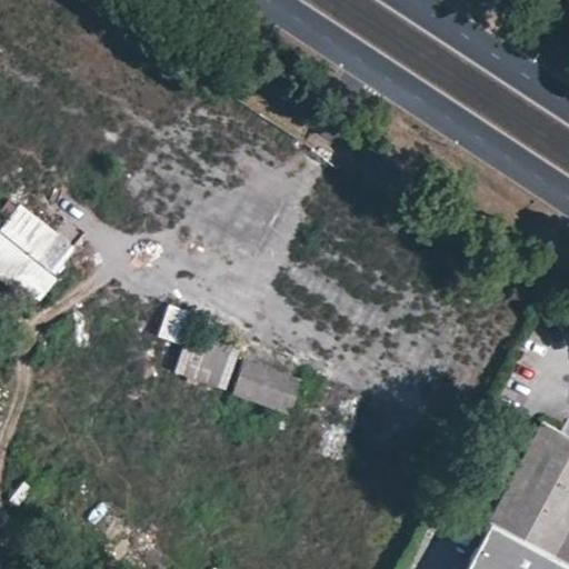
[(16,205),(0,227),(0,278),(37,305),(77,248),(16,205)]
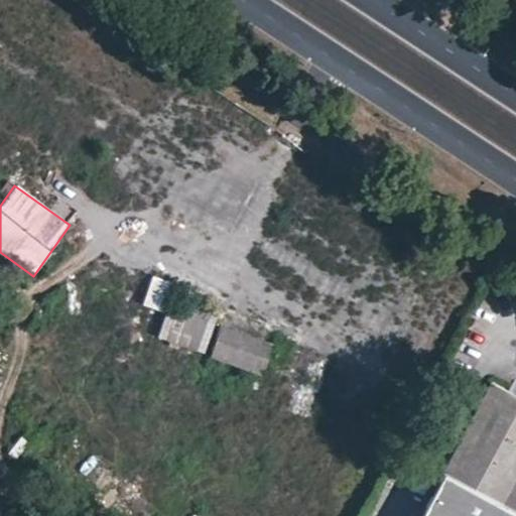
[(206,354),(214,315),(192,311),(198,289),(149,279),(143,308),(164,312),(157,344),(206,354)]
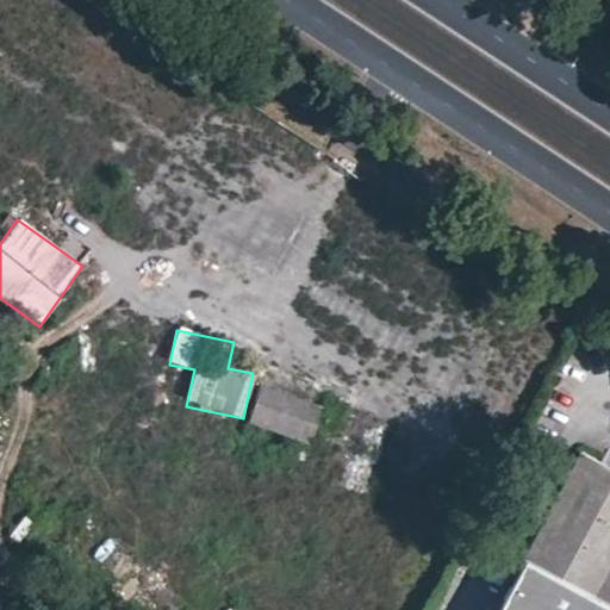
[(259,386),(247,427),(310,446),(323,406),(259,386)]
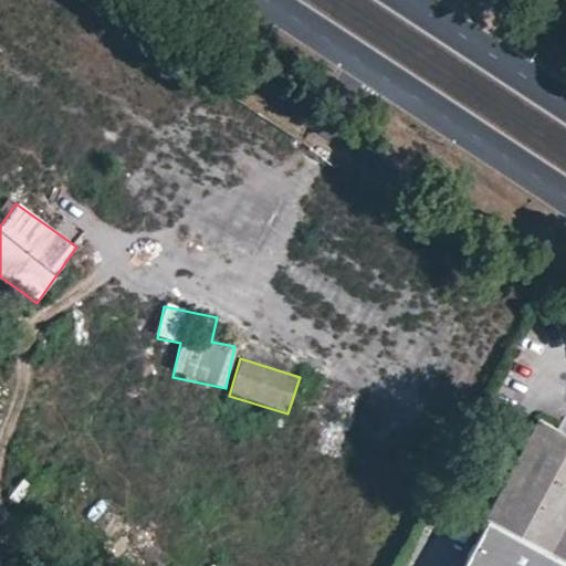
[(565,523),(565,432),(538,419),(485,519),(551,553),(565,523)]
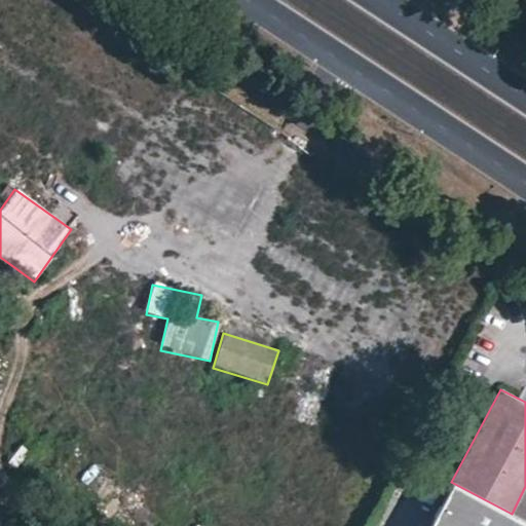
[(525,486),(512,514),(525,521),(525,486)]
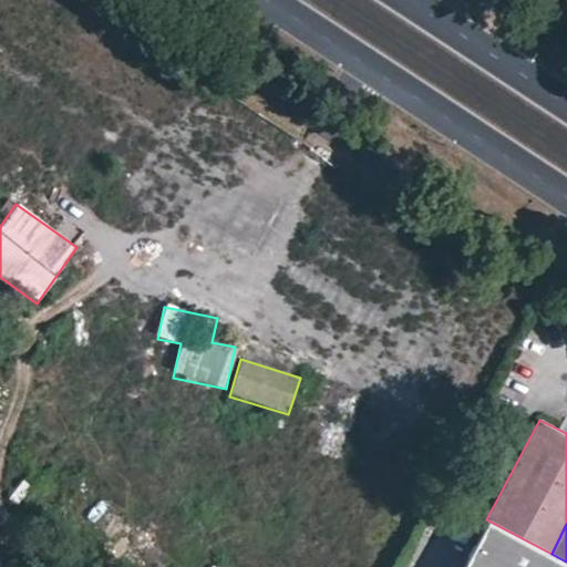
[(552,566),(486,532),(466,566),(552,566)]
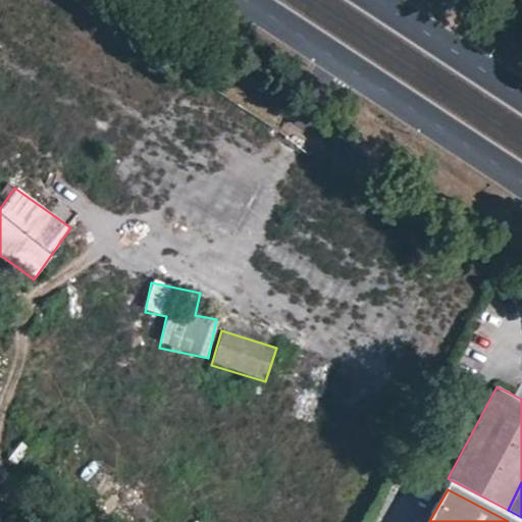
All buildings are outlined.
